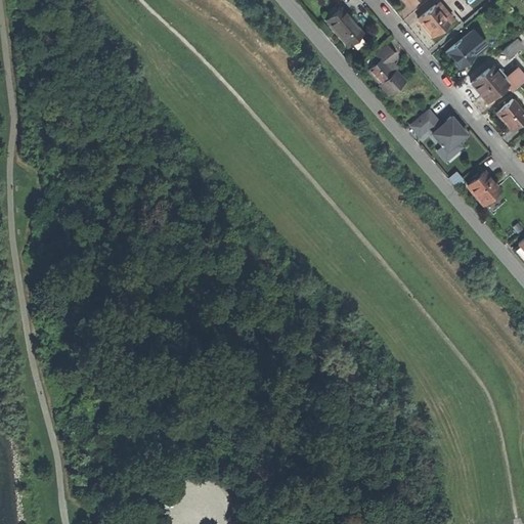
[(438,9),(435,5),(418,18),(432,36),(452,18),(441,6),(438,9)]
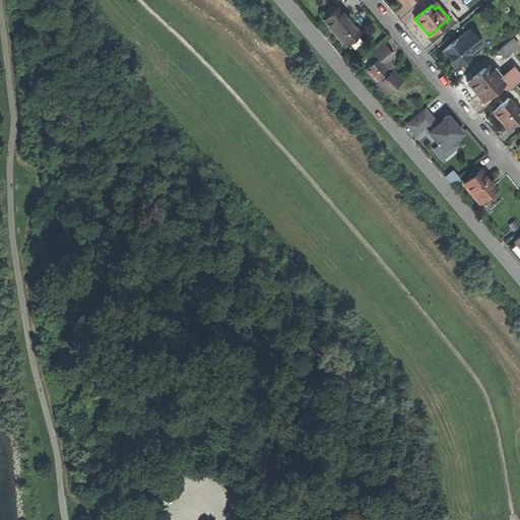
[(337,7),(322,20),(344,46),(360,33),(337,7)]
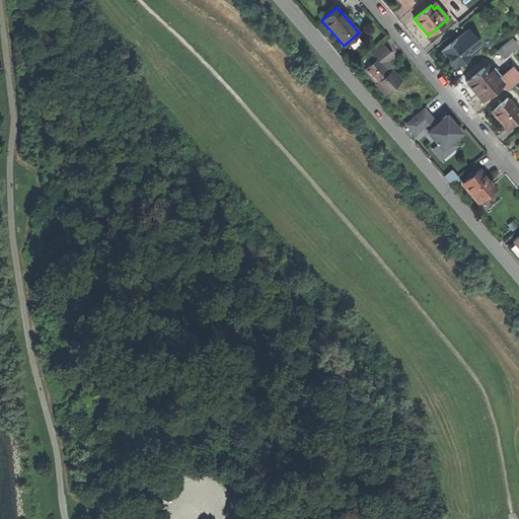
[(472,24),(462,33),(467,40),(477,30),(472,24)]
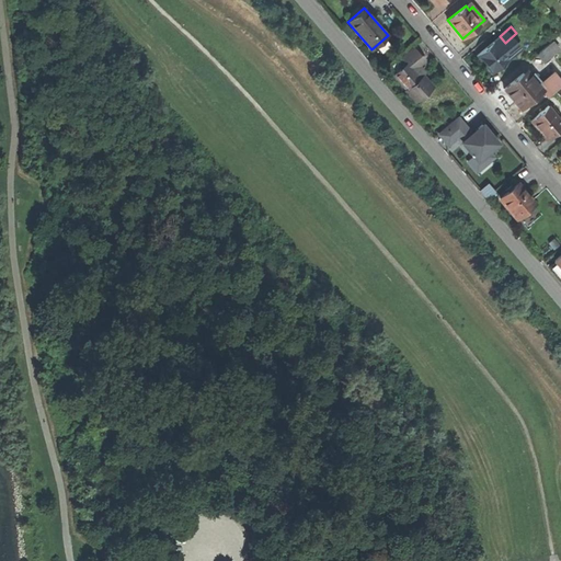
[(552,41),(537,54),(545,63),(560,49),(552,41)]
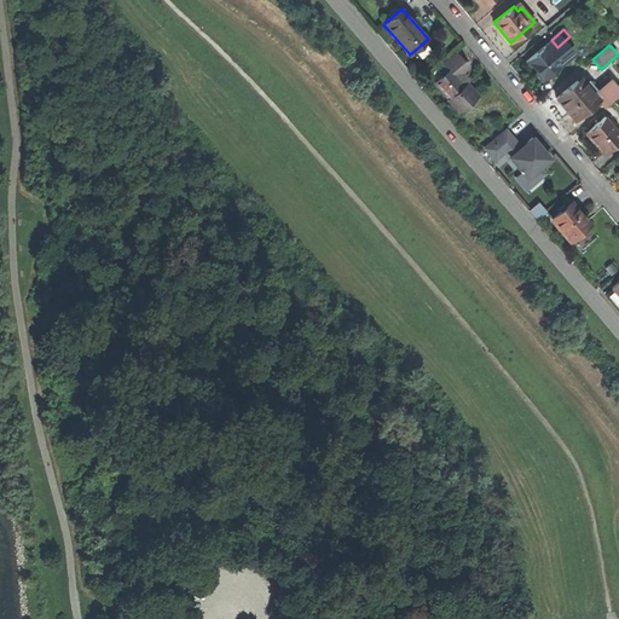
[(545,46),(526,62),(542,80),(561,65),(545,46)]
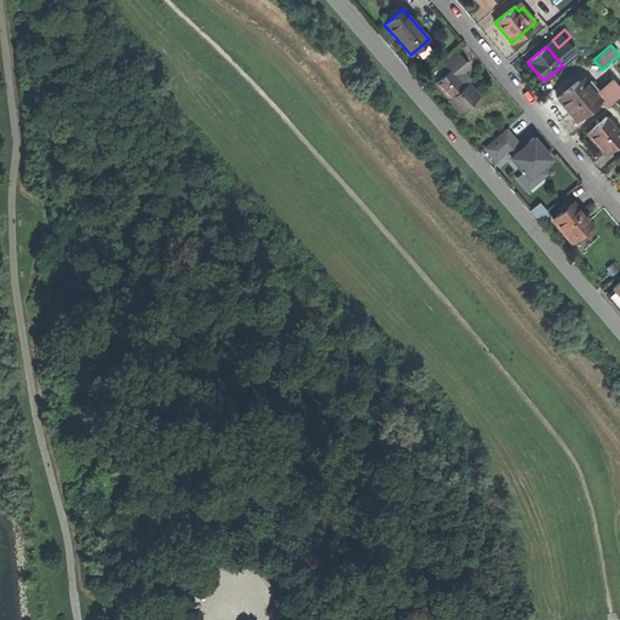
[(436,68),(442,75),(453,65),(460,74),(468,68),(455,53),(436,68)]
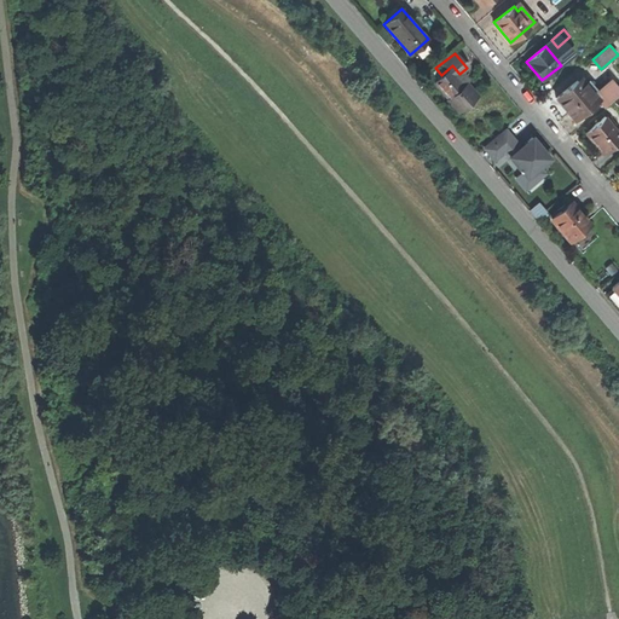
[(456,76),(460,74),(452,65),(441,75),(433,82),(447,99),(458,113),(478,97),(466,82),(463,85),(456,76)]
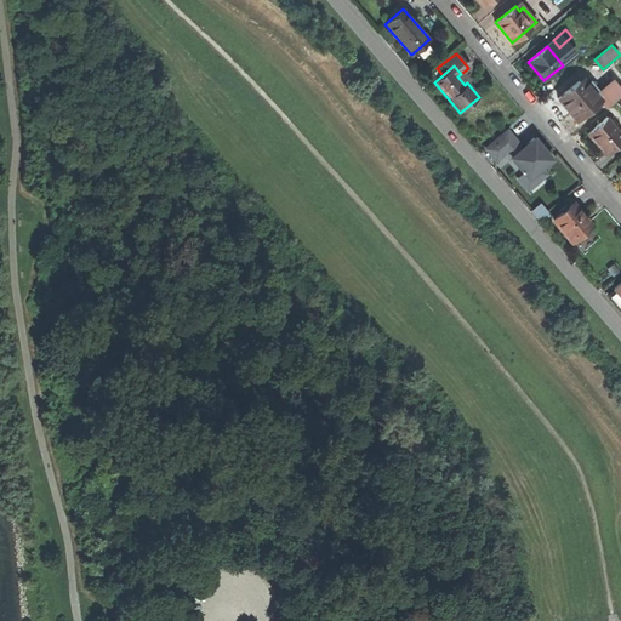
[(579,80),(558,98),(577,120),(600,101),(597,95),(586,83),(584,85),(579,80)]
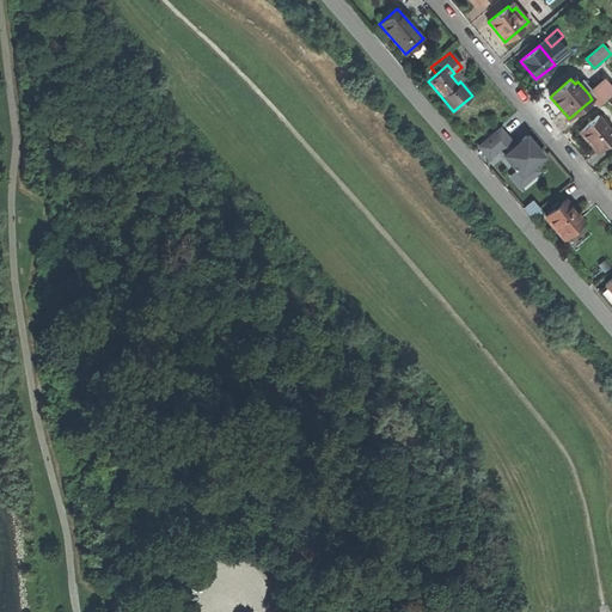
[(592,99),(598,105),(611,92),(611,87),(605,79),(588,93),(592,99)]
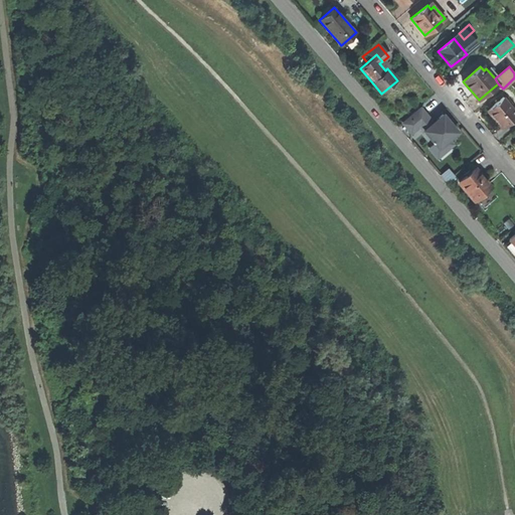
[(514,111),(510,105),(513,102),(507,94),(487,111),(501,128),(514,117),(514,111)]
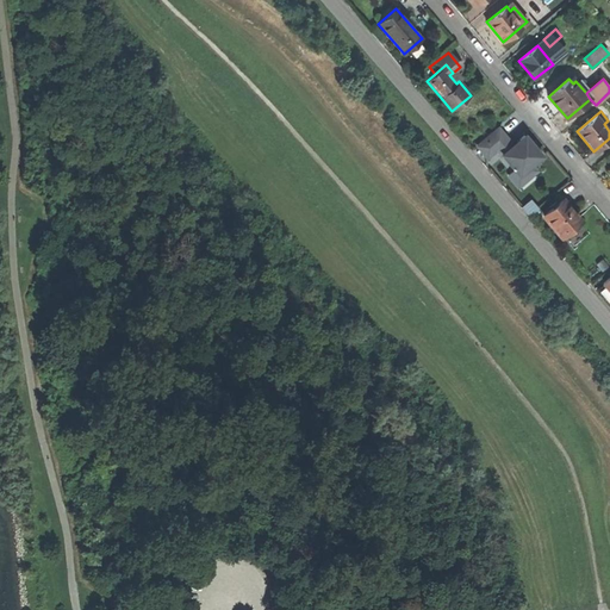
[(503,128),(480,147),(490,160),(512,141),(503,128)]
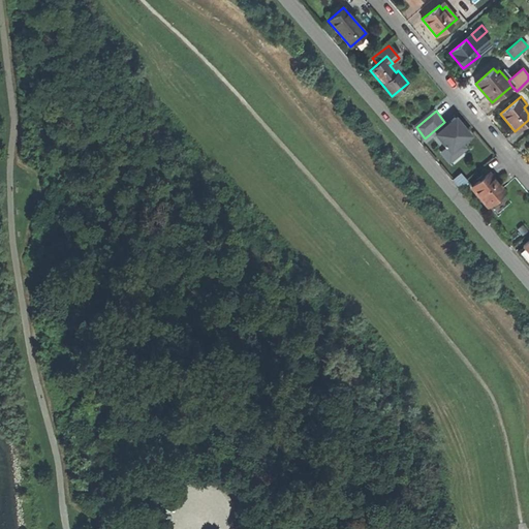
[(459,117),(436,135),(452,154),(474,135),(459,117)]
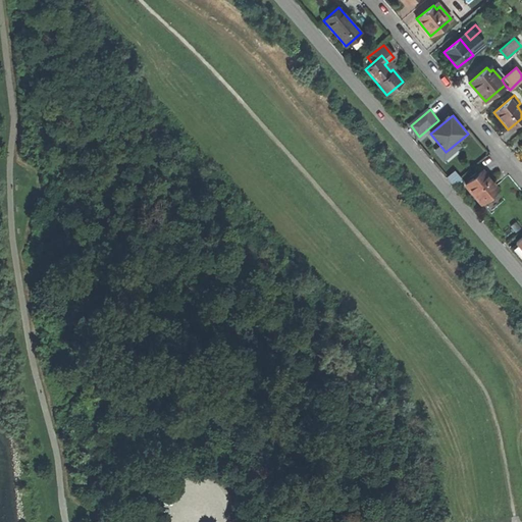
[(481,171),(466,185),(480,202),(480,201),(484,206),(499,194),(496,189),(481,171)]
